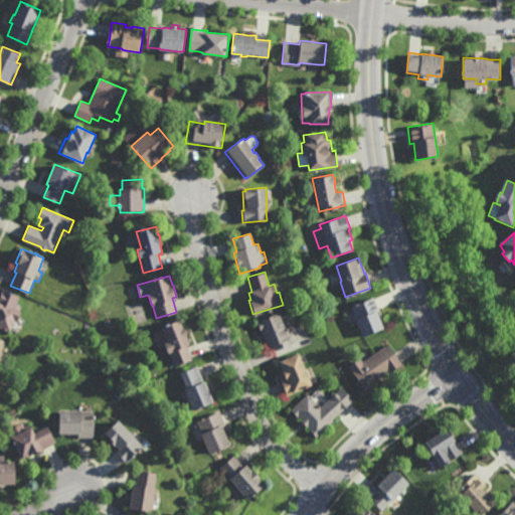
[(15,310),(22,313),(18,322),(13,320),(9,330),(0,326),(0,297),(3,290),(20,298),(15,310)]
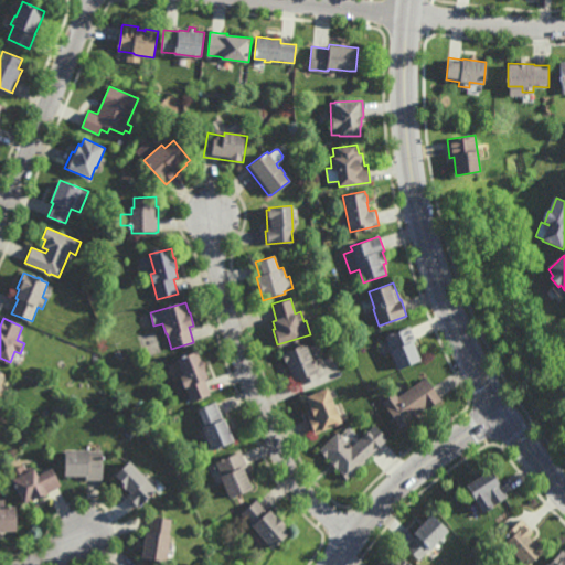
[(397,369),(390,351),(392,350),(385,336),(411,326),(417,341),(413,342),(420,359),(397,369)]
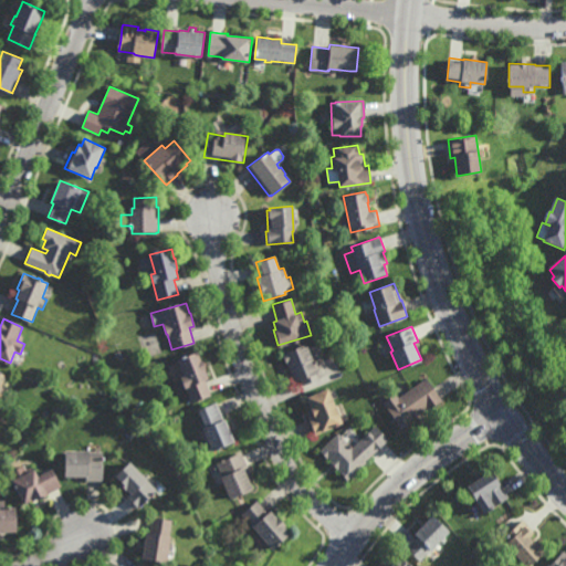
[(311,359),(314,358),(317,368),(320,369),(321,374),(321,376),(321,377),(301,385),(300,380),(294,381),(287,365),(285,365),(281,353),(305,344),(311,359)]
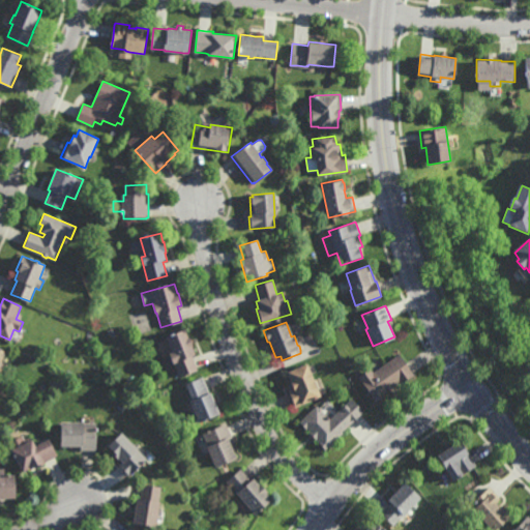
[(186,334),(192,345),(189,346),(194,354),(190,355),(197,370),(179,377),(173,362),(172,363),(168,352),(171,351),(165,334),(183,327),(186,334)]
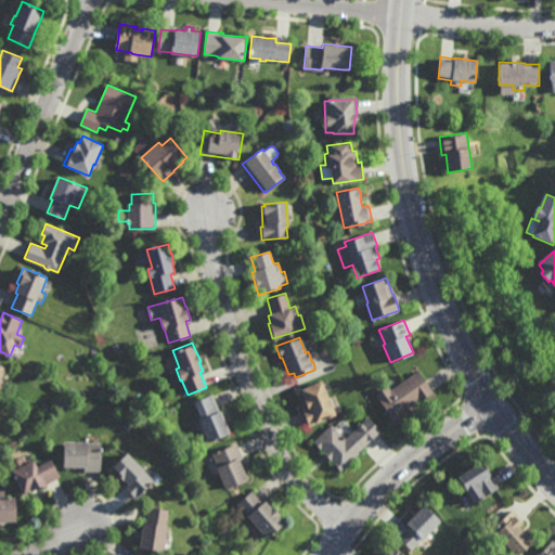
[(433,391),(418,401),(417,400),(402,411),(403,413),(394,420),(375,395),(387,385),(390,389),(416,370),(433,391)]
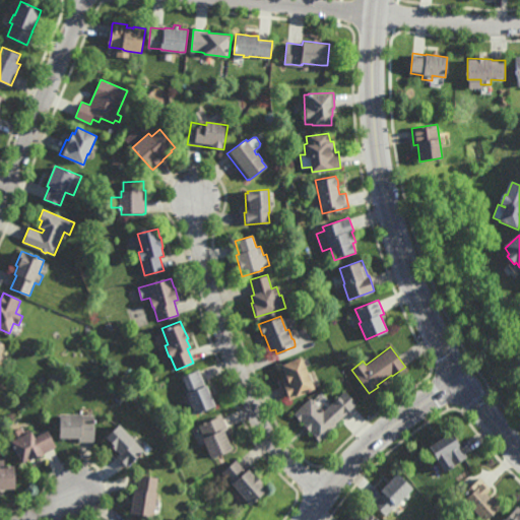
[(288,399),(281,383),(286,381),(283,374),(284,373),(280,364),(300,355),(314,388),(288,399)]
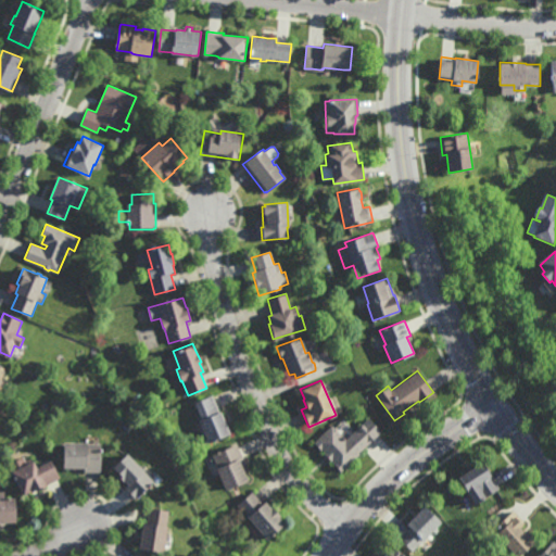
[(218,411),(219,411),(229,434),(199,446),(194,437),(202,434),(201,431),(199,432),(196,424),(198,422),(196,416),(199,415),(193,402),(212,394),(218,411)]
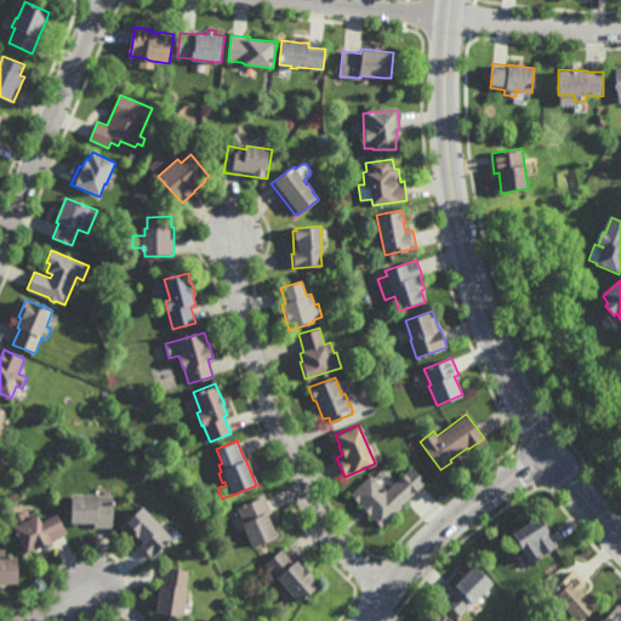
[(400,507),(402,507),(380,528),(372,519),(374,518),(370,514),(369,516),(362,507),(363,506),(359,503),(359,505),(349,495),(370,476),(372,477),(375,478),(377,480),(377,483),(386,491),(411,466),(427,482),(400,507)]
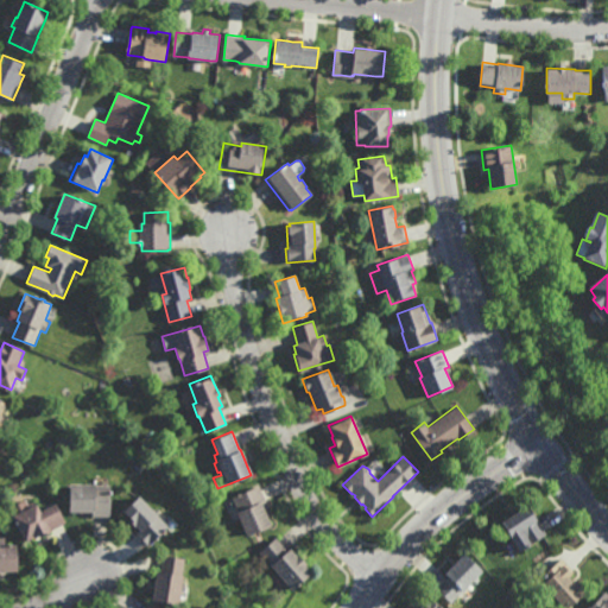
[(109,517),(93,517),(93,510),(70,510),(70,481),(94,481),(94,485),(111,485),(109,517)]
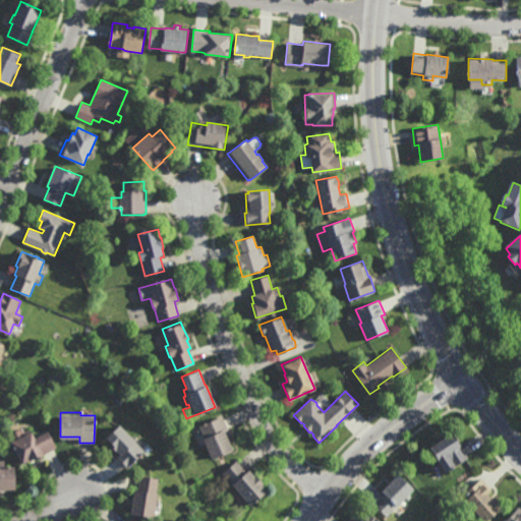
[(210,459),(203,439),(204,438),(199,426),(222,417),(230,438),(227,439),(232,451),(210,459)]
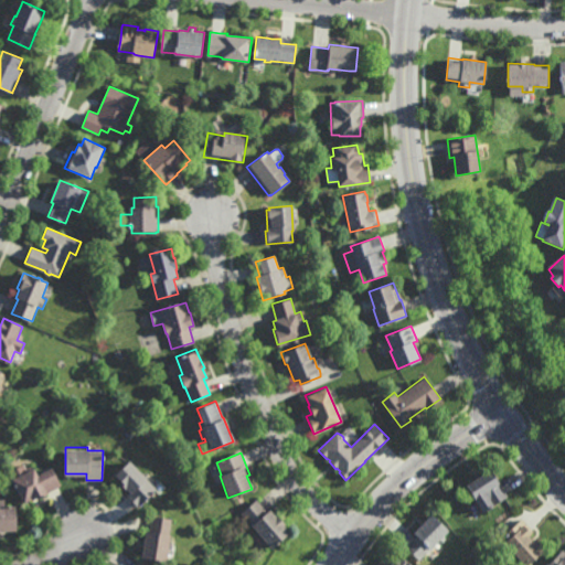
[(156,489),(137,507),(126,496),(129,492),(124,488),(123,488),(120,484),(117,481),(118,480),(113,473),(128,459),(156,489)]
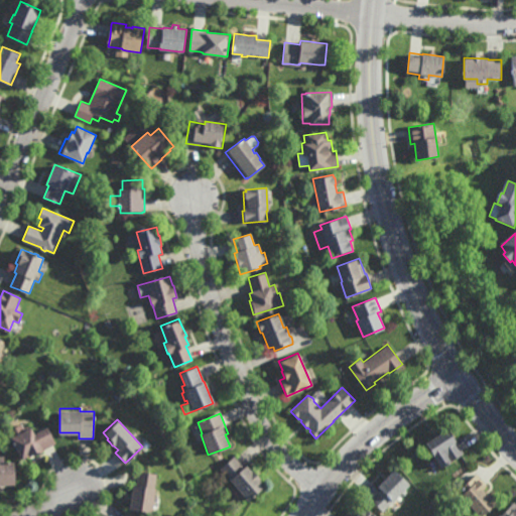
[(35,432),(47,425),(56,442),(43,449),(43,450),(36,455),(34,452),(23,458),(11,436),(31,425),(35,432)]
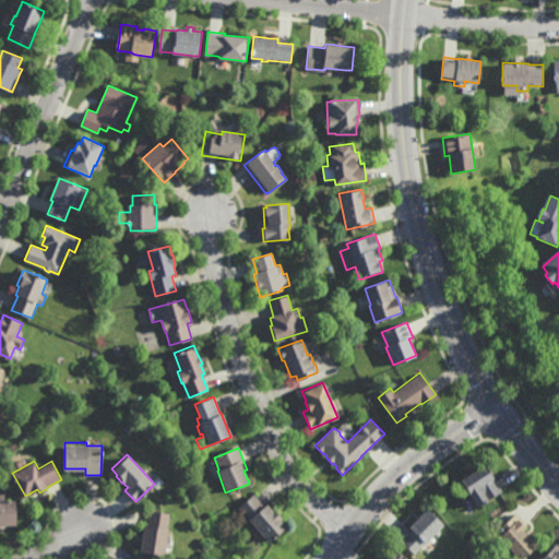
[(492,476),(502,489),(477,506),(459,478),(483,462),(492,476)]
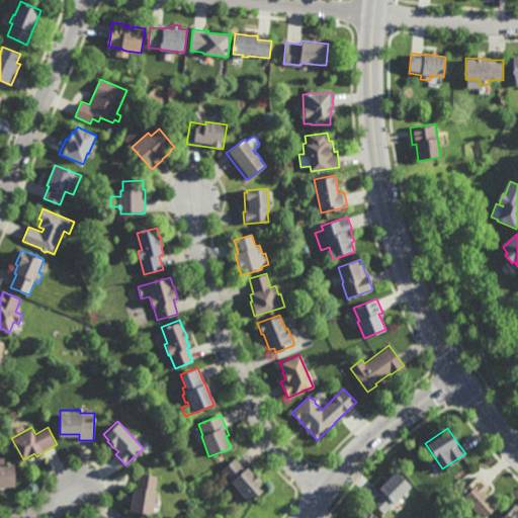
[(244,468),(247,466),(252,472),(253,471),(260,481),(259,482),(264,488),(248,503),(221,470),(235,458),(244,468)]
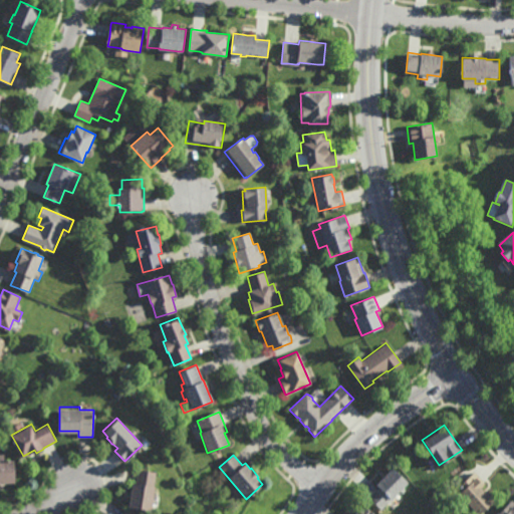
[(15,482),(0,482),(0,459),(15,459),(15,482)]
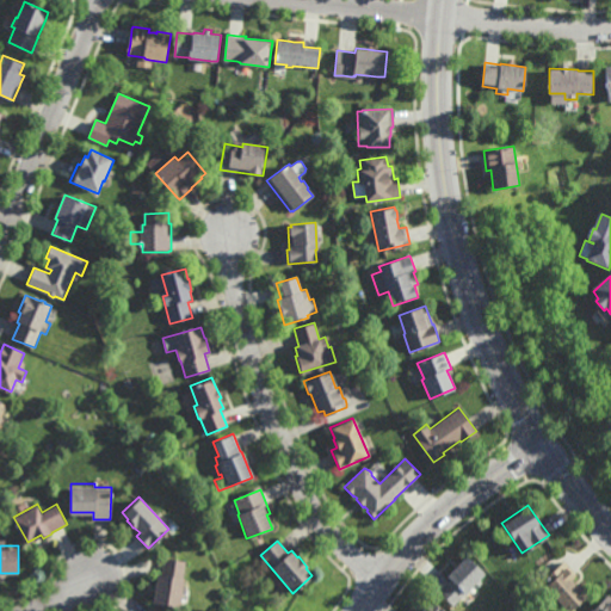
[(475,588),(471,585),(454,604),(438,591),(450,579),(445,575),(466,555),(483,572),(477,579),(481,582),(475,588)]
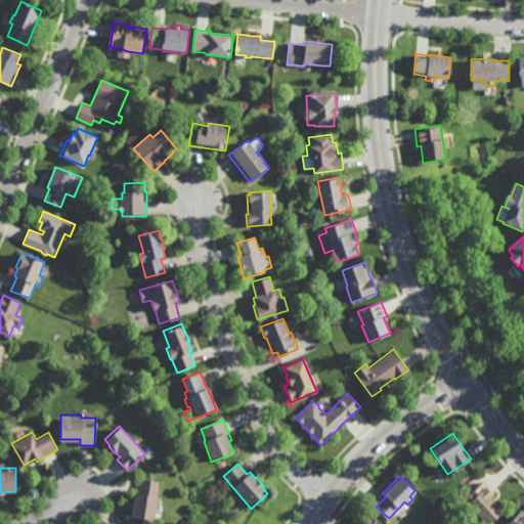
[(153,521),(129,517),(133,491),(138,492),(141,478),(159,481),(153,521)]
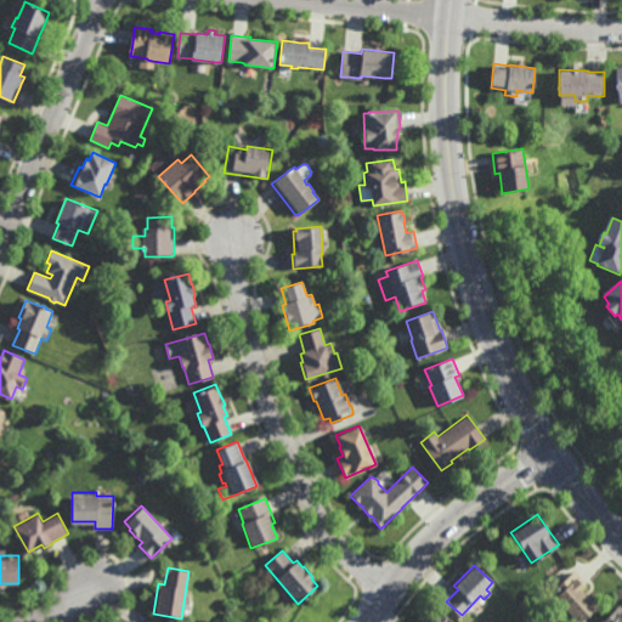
[(587,595),(588,594),(589,597),(591,595),(595,601),(595,603),(598,605),(583,618),(587,621),(577,621),(563,606),(555,611),(544,599),(552,593),(550,592),(574,570),(587,584),(581,589),(587,595)]
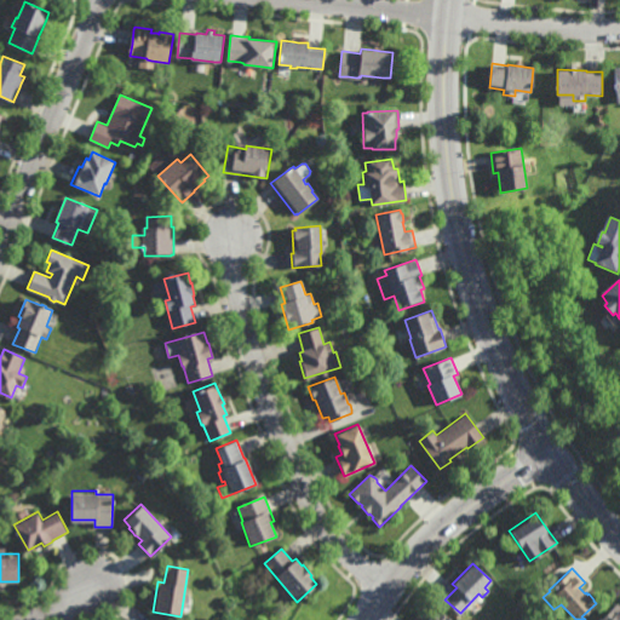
[(619,619),(598,619),(616,602),(619,606),(619,619)]
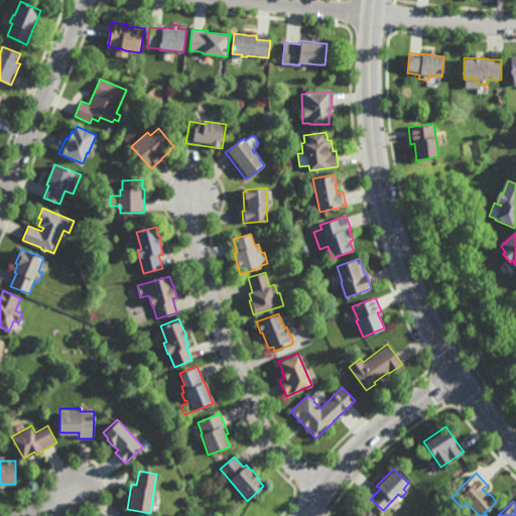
[(352,515),(360,505),(374,515),(352,515)]
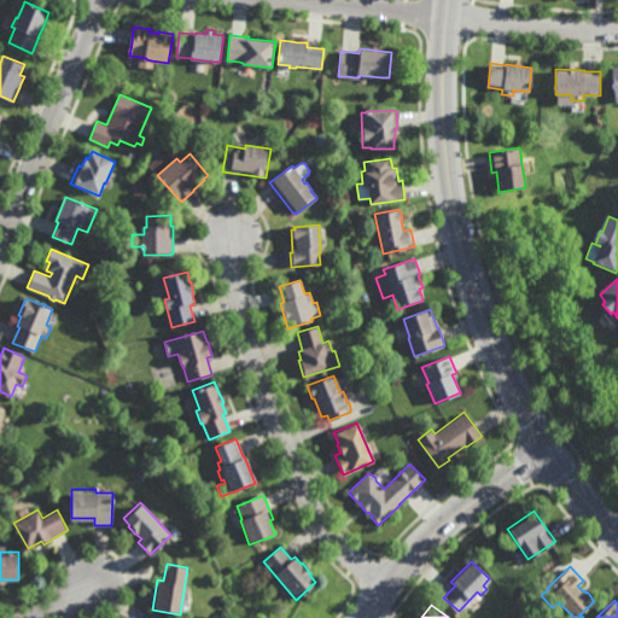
All buildings are outlined.
